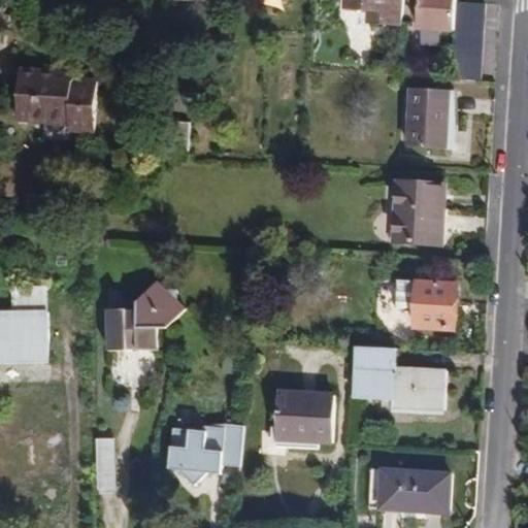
[(403,26),(404,0),(347,0),(347,8),(370,10),(369,23),(403,26)]
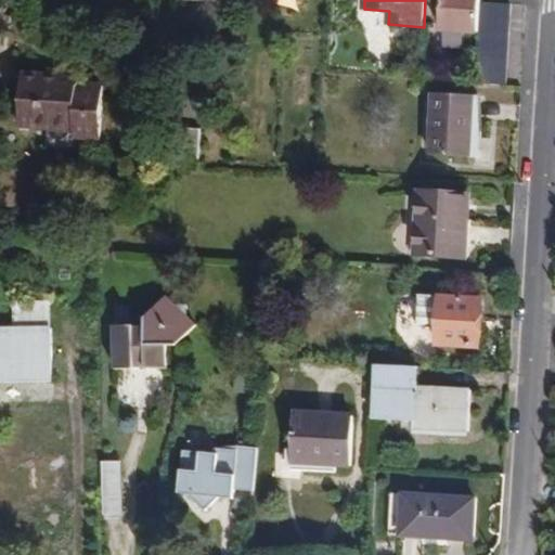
[(481,2),(481,0),(442,0),(440,29),(444,30),(442,48),(462,50),(463,31),(479,33),(481,2)]
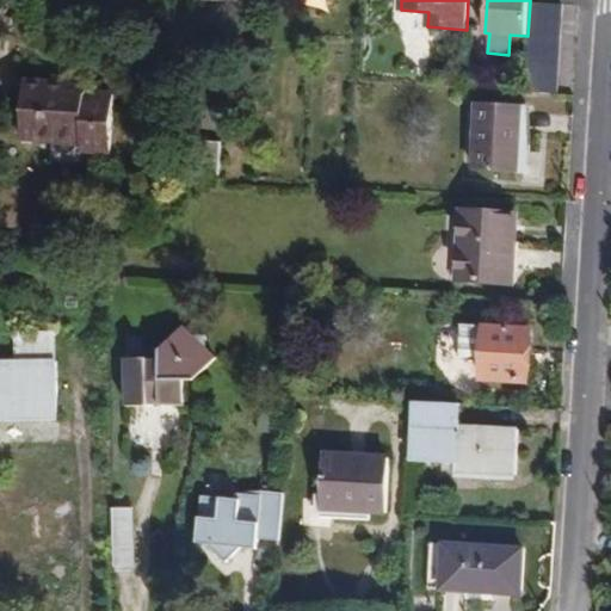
[(561,5),(530,2),(528,36),(523,93),(555,94),(561,5)]
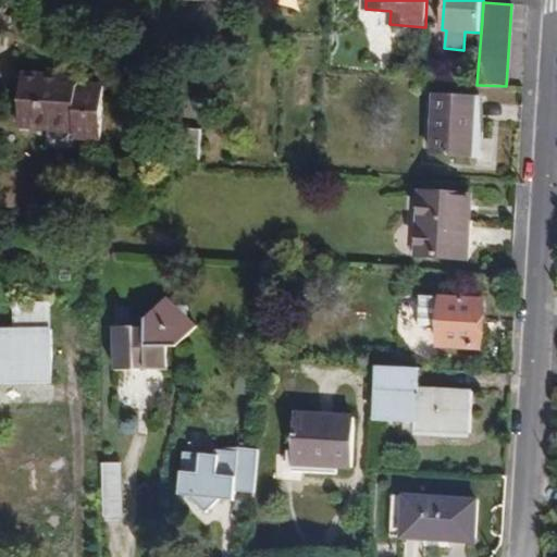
[(50,75),(22,75),(22,131),(75,131),(75,140),(106,140),(106,86),(81,86),(81,72),(50,72),(50,75)]
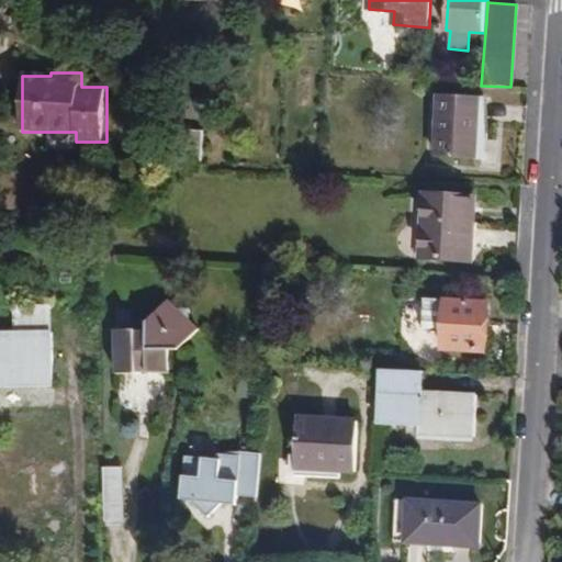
[(476,158),(479,99),(439,97),(437,156),(476,158)]
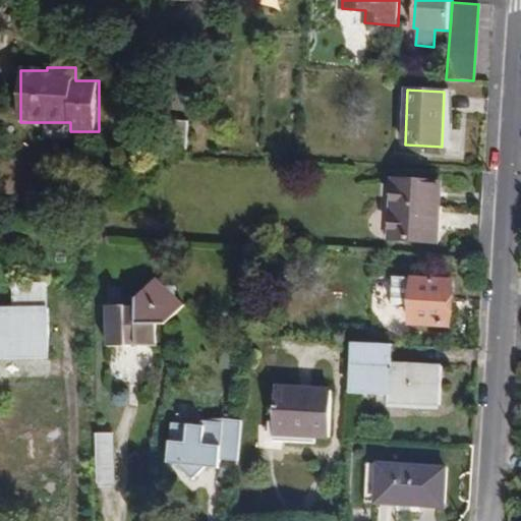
[(171,150),(186,151),(187,121),(173,120),(171,150)]
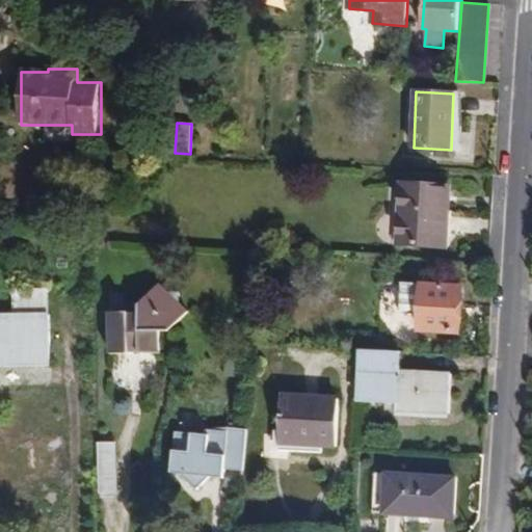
[(449,188),(403,184),(398,243),(445,246),(449,188)]
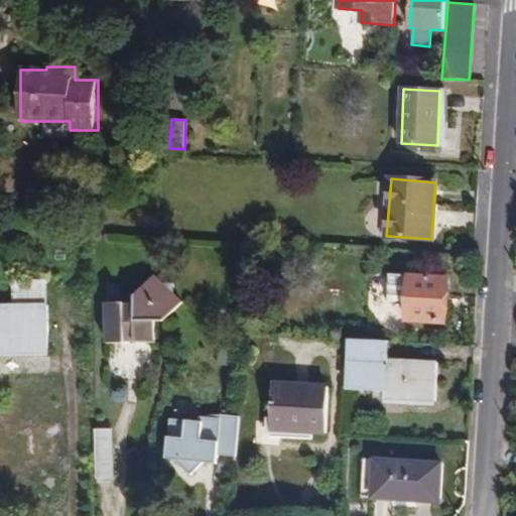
[(440,299),(446,300),(448,278),(390,274),(389,301),(408,302),(406,321),(438,324),(440,299)]
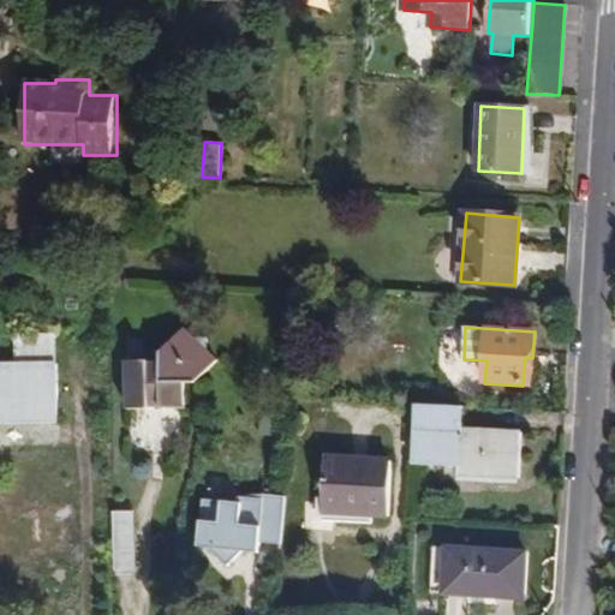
[(220,359),(186,328),(161,352),(161,362),(126,362),(127,411),(150,410),(150,408),(162,408),(162,410),(187,408),(187,384),(198,384),(220,359)]
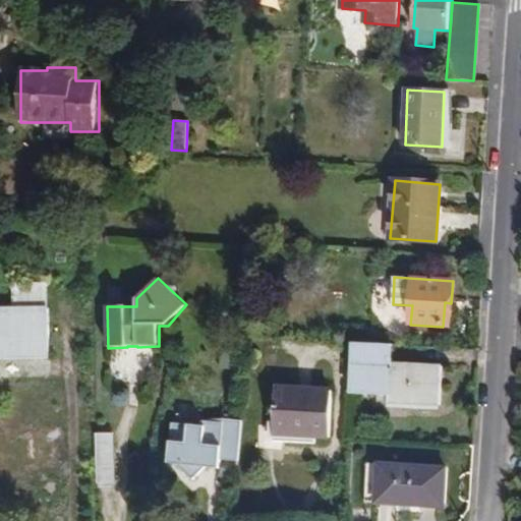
[(48,283),(13,283),(14,309),(0,309),(0,358),(52,355),(50,307),(49,306),(48,283)]
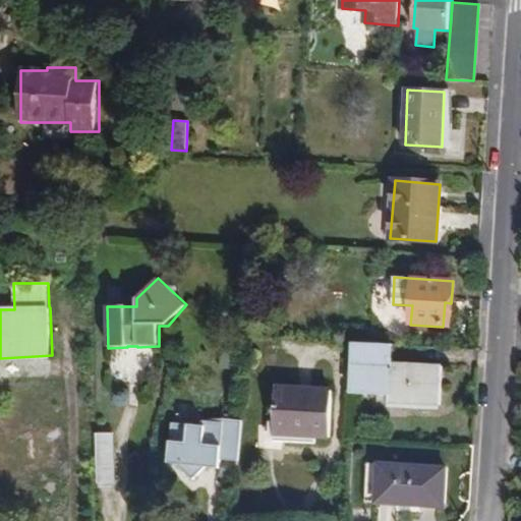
[(450,327),(451,303),(445,302),(443,327),(450,327)]
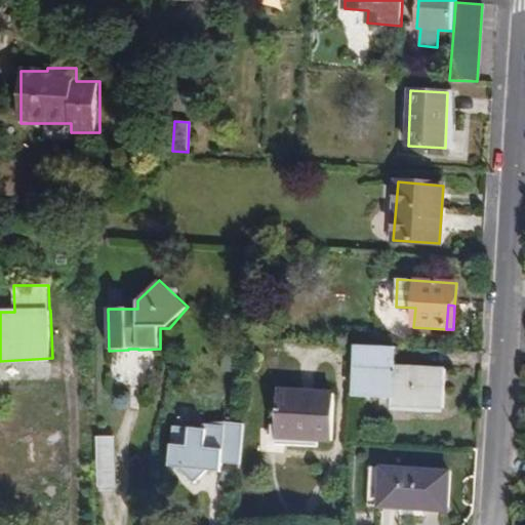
[(394,369),(395,348),(355,346),(351,395),(392,396),(392,407),(443,409),(445,371),(394,369)]
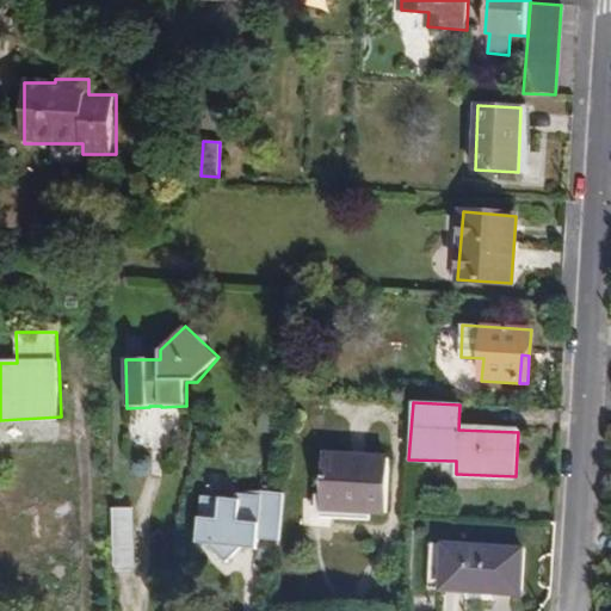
[(128,411),(129,448),(158,446),(158,411),(128,411)]
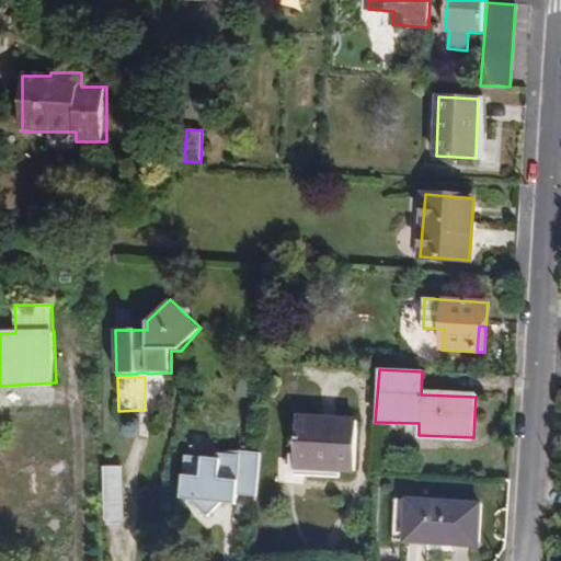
[(357,420),(299,416),(297,469),(355,472),(357,420)]
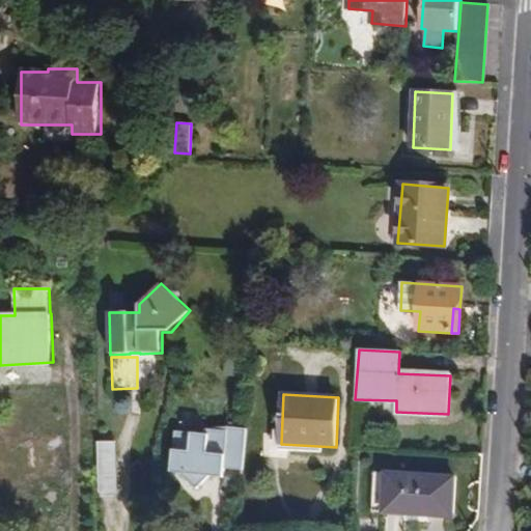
[(243,478),(246,432),(174,428),(171,474),(243,478)]
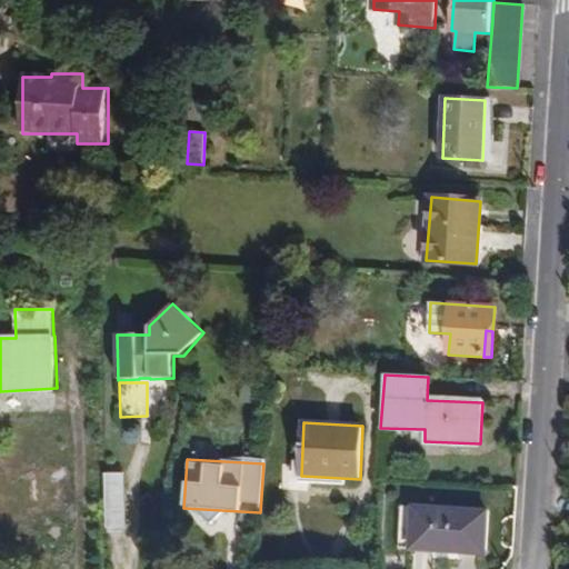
[(123,473),(106,473),(107,529),(125,529),(123,473)]
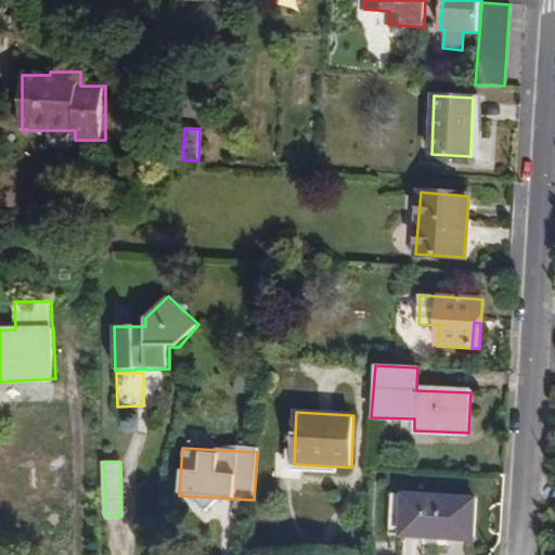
[(402,536),(404,495),(396,494),(392,536),(402,536)]
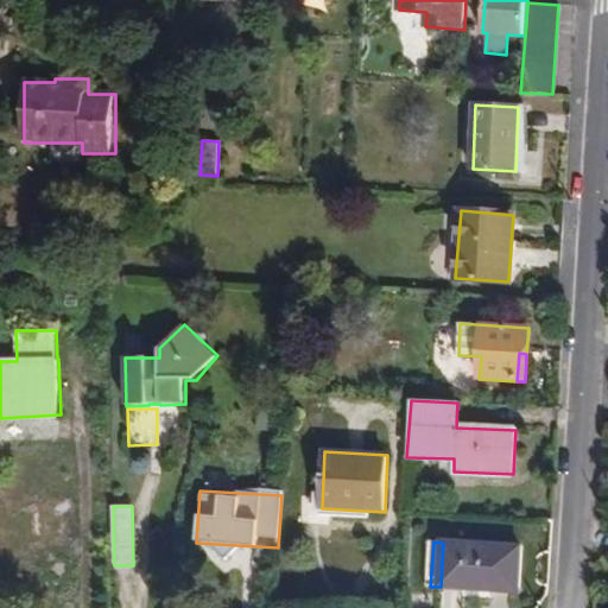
[(521,548),(443,543),(441,587),(464,588),(481,589),(518,591),(521,548)]
